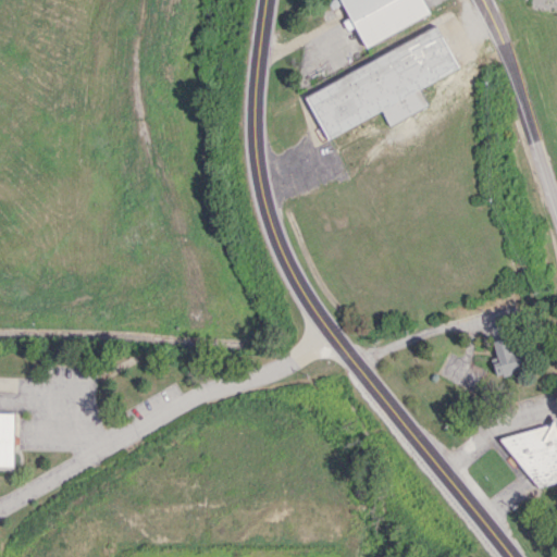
[(429,16),(421,0),(341,0),(349,17),(343,20),(346,29),(355,26),(363,45),(429,16)]
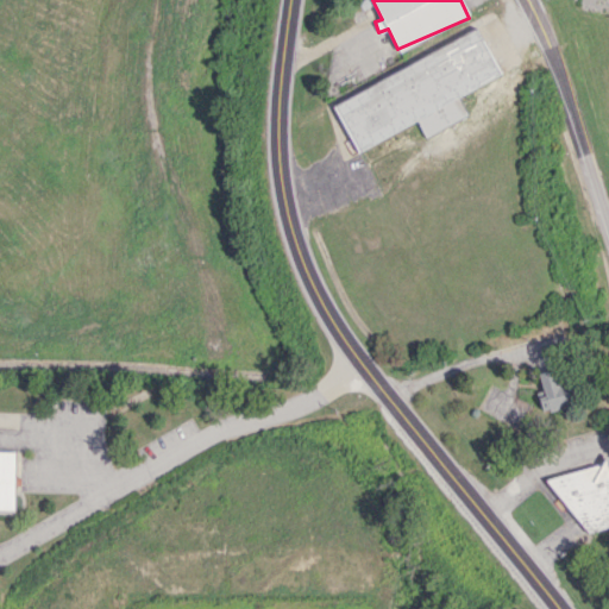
[(458,94),(501,75),(479,31),(332,99),(356,150),(418,121),(424,136),(468,117),(458,94)]
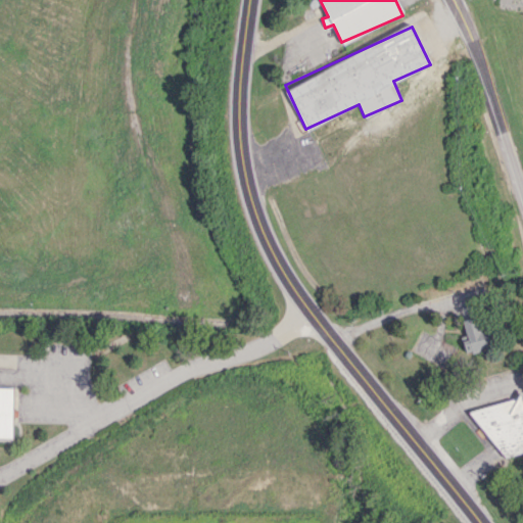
[(468,338),(462,340),(467,354),(491,346),(480,315),(462,321),(468,338)]
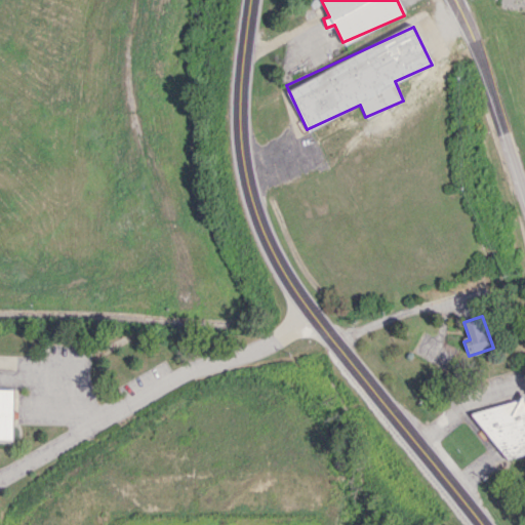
[(0,388),(13,389),(12,439),(0,439),(0,388)]
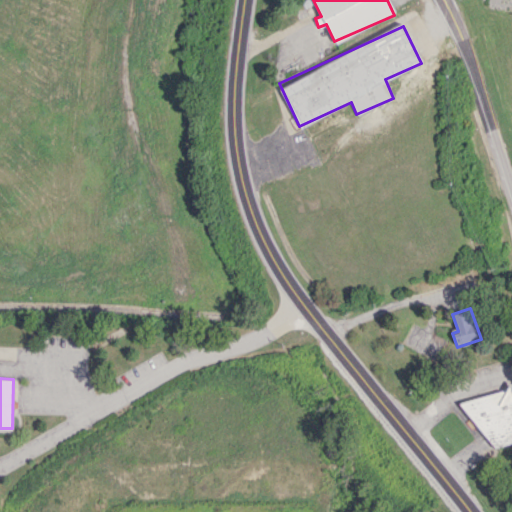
[(469,399),(482,450),(511,442),(511,388),(469,399)]
